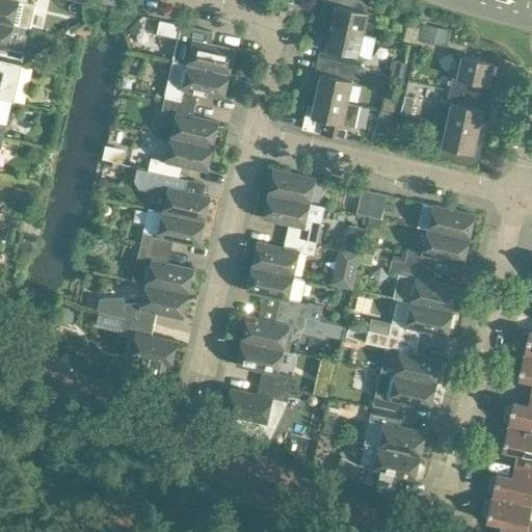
[(0,0),(0,21),(14,25),(28,28),(34,0),(0,0)]
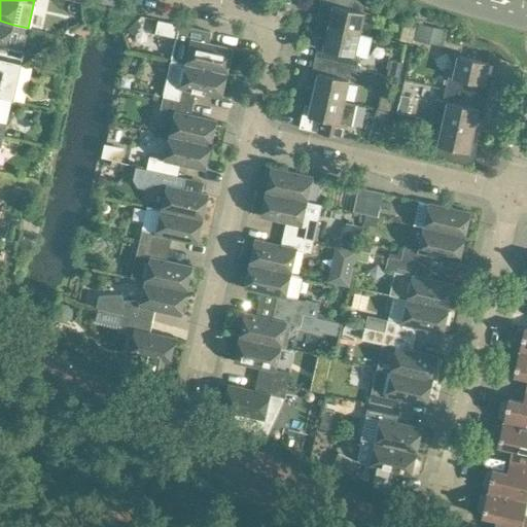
[(320,0),(320,3),(327,5),(325,13),(331,15),(329,27),(359,34),(365,6),(356,0),(320,0)]
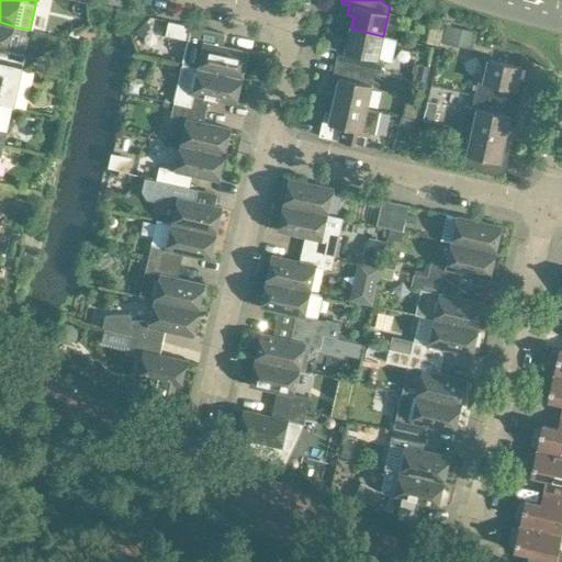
[(0,63),(22,68),(24,55),(13,53),(9,52),(14,26),(0,22),(0,63)]
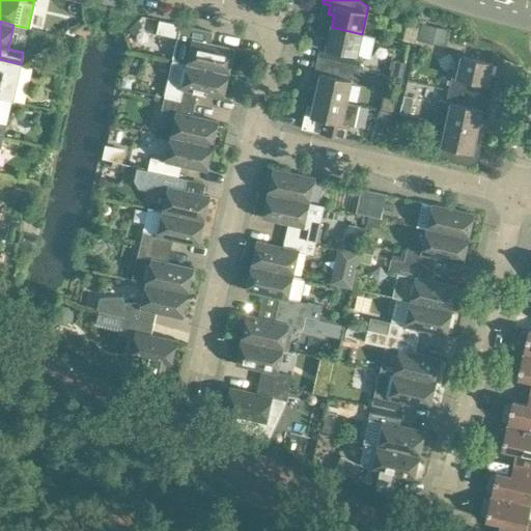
[(212,31),(180,25),(160,21),(158,32),(178,37),(172,61),(187,64),(229,74),(234,49),(210,44),(212,31)]
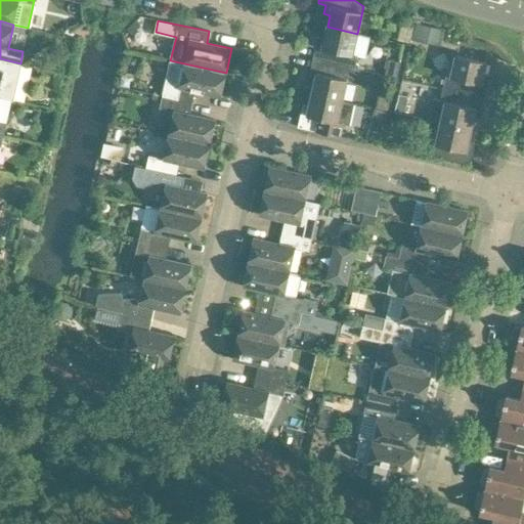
[(418,23),(413,40),(442,46),(446,29),(418,23)]
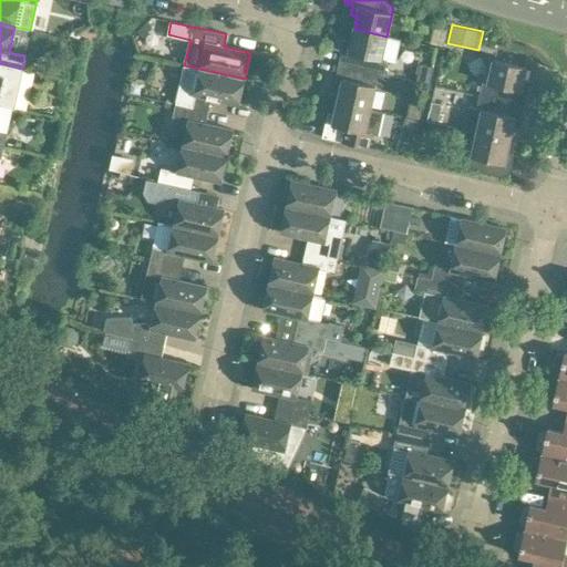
[(430,44),(436,47),(444,48),(447,30),(434,27),(430,44)]
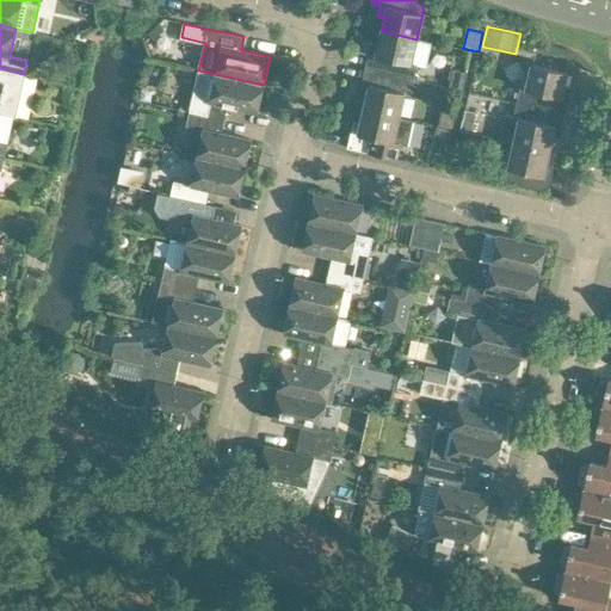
[(369,54),(365,68),(414,80),(418,65),(427,67),(432,43),(417,39),(382,31),(378,44),(371,43),(369,54)]
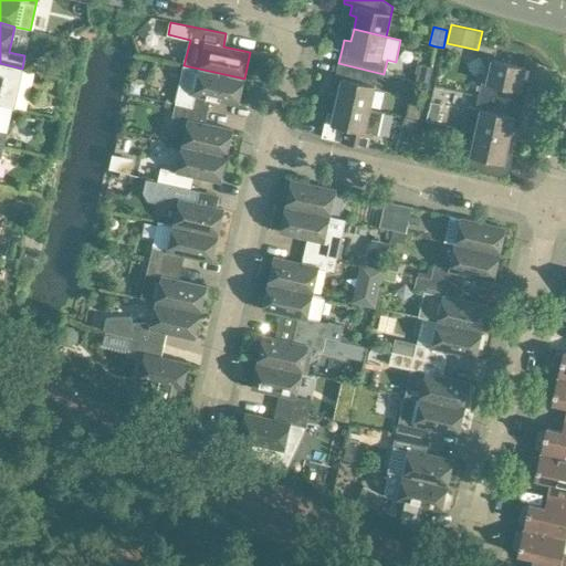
[(478,95),(523,105),(528,82),(522,80),(525,66),(523,66),(492,60),(486,82),(481,81),(478,95)]
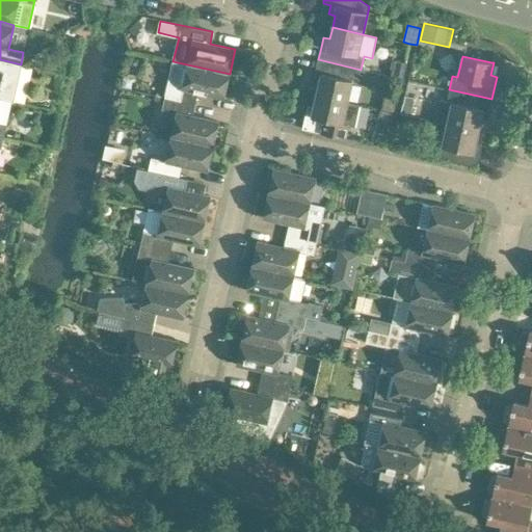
[(0,98),(12,101),(21,64),(0,59),(0,98)]
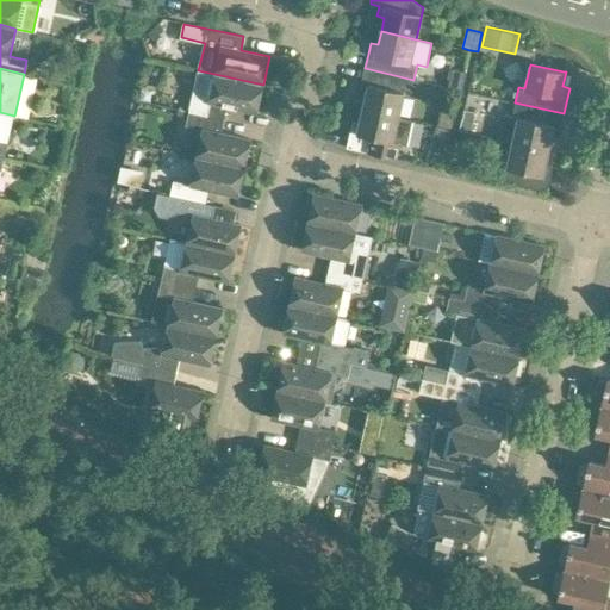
[(365,68),(359,94),(366,95),(363,110),(402,118),(408,93),(410,94),(414,80),(365,68)]
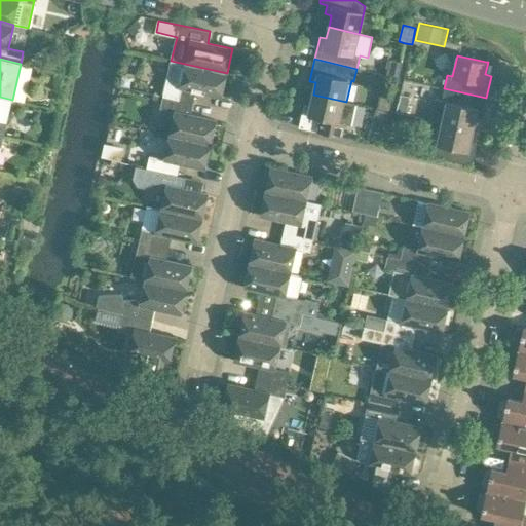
[(227,73),(185,64),(171,61),(165,83),(163,96),(193,103),(195,91),(221,97),(227,73)]
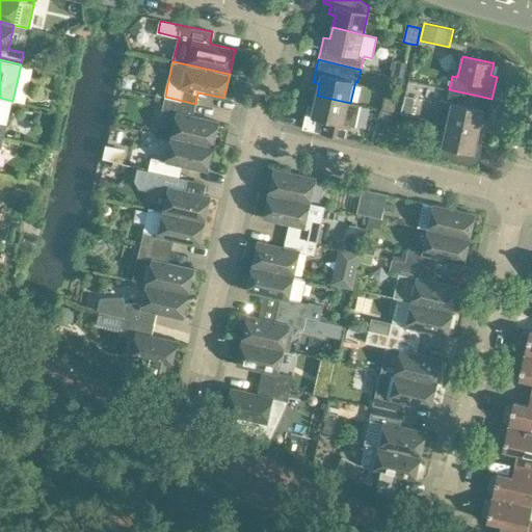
[(402,79),(405,64),(395,61),(391,76),(402,79)]
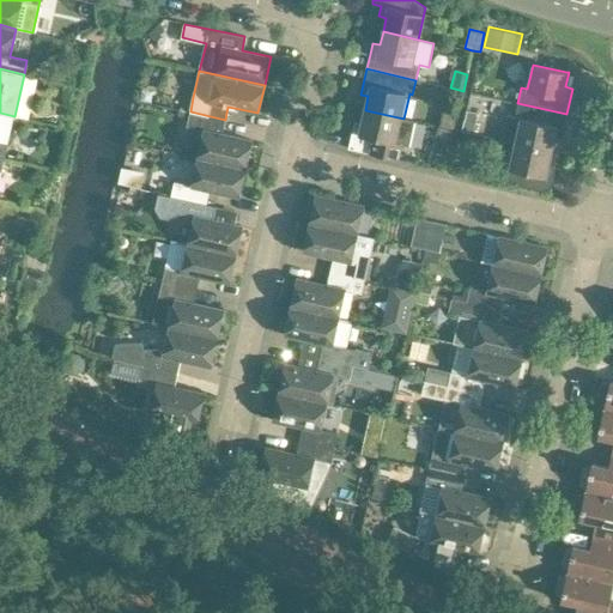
[(501,140),(515,144),(551,151),(553,138),(562,140),(566,114),(517,103),(515,119),(507,116),(501,140)]
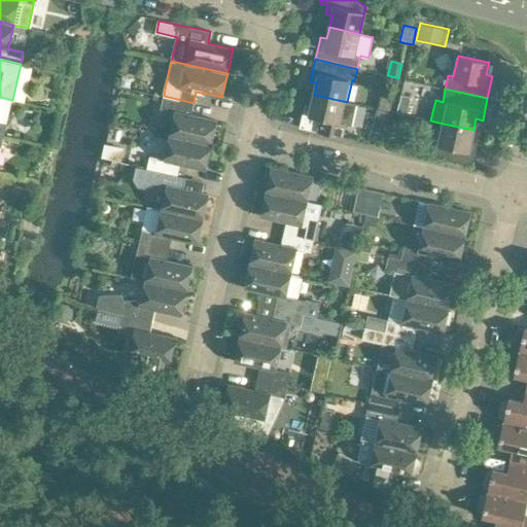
[(305,104),(300,128),(342,137),(345,124),(352,126),(356,104),(347,102),(314,95),(311,106),(305,104)]
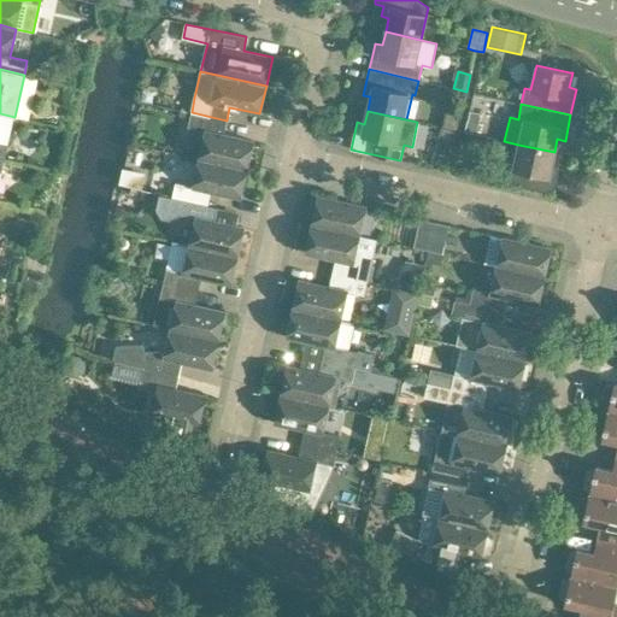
[(205,131),(199,159),(247,170),(253,141),(223,135),(227,121),(192,112),(189,119),(188,127),(205,131)]
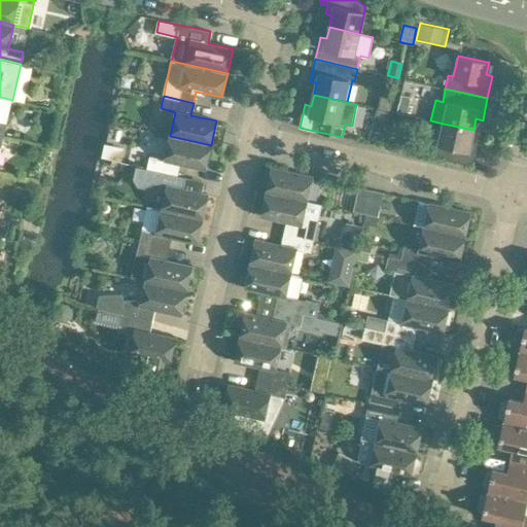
[(411,98),(400,96),(399,103),(398,103),(396,112),(406,114),(406,115),(407,115),(411,98)]
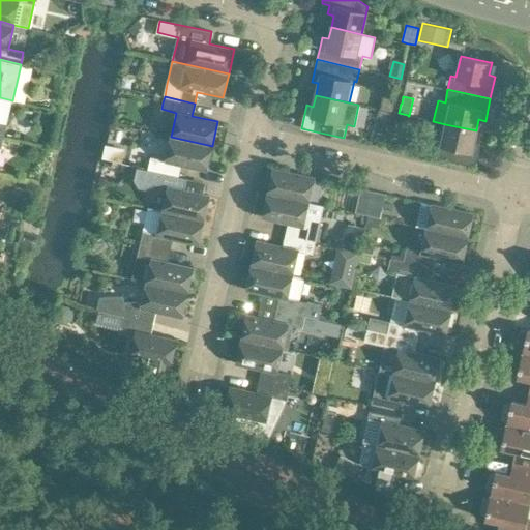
[(382,98),(380,111),(392,114),(395,100),(382,98)]
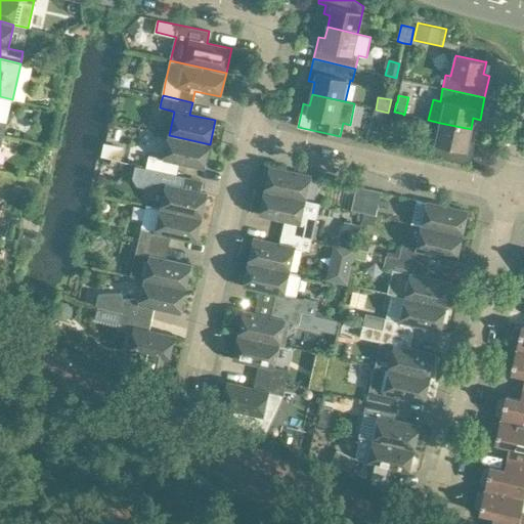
[(364,124),(369,105),(358,102),(354,122),(364,124)]
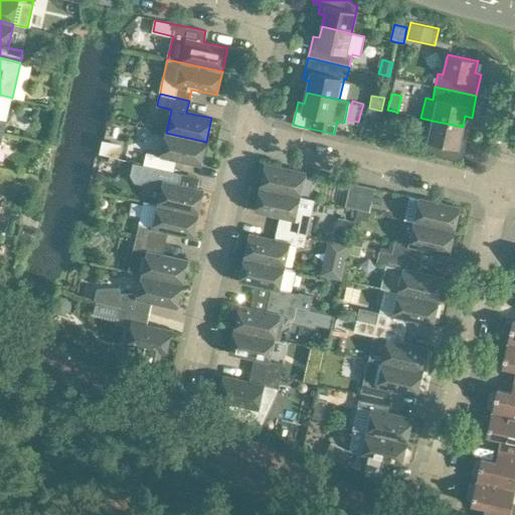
[(369,108),(365,123),(378,126),(381,111),(369,108)]
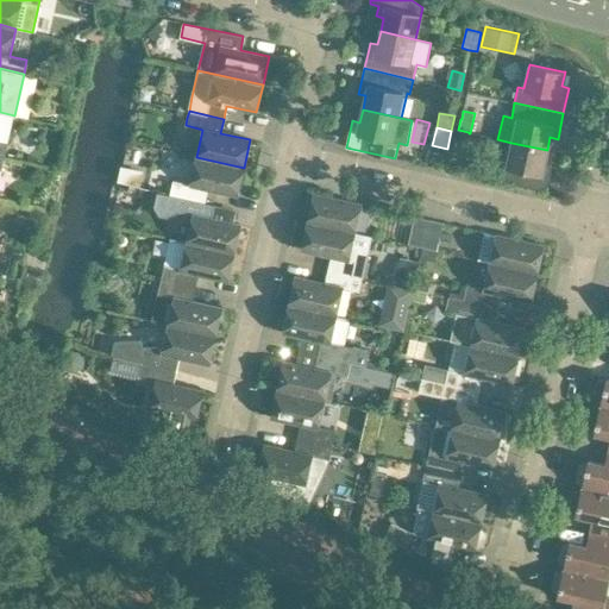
[(501,165),(497,181),(545,193),(552,165),(544,164),(547,150),(512,143),(507,167),(501,165)]
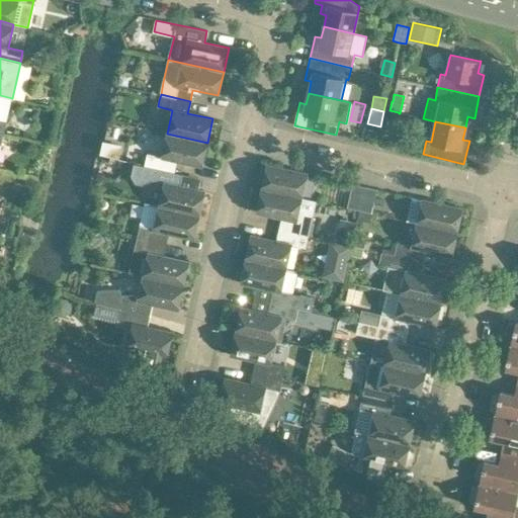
[(202,166),(207,143),(167,134),(161,157),(157,156),(157,155),(147,153),(145,165),(154,167),(174,172),(177,161),(202,166)]
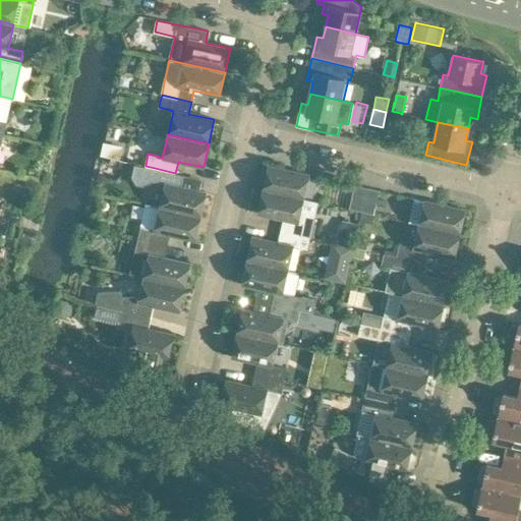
[(390,136),(388,143),(397,146),(398,138),(390,136)]
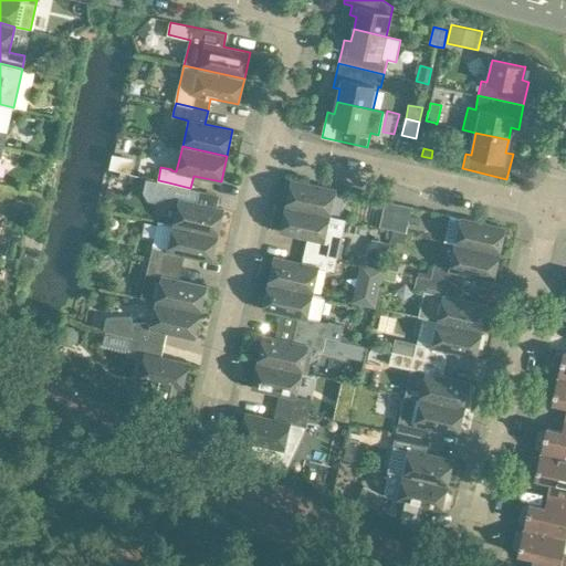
[(190,188),(158,180),(146,178),(144,190),(149,199),(157,202),(167,197),(173,198),(177,206),(173,226),(218,234),(223,209),(197,202),(199,190),(190,188)]
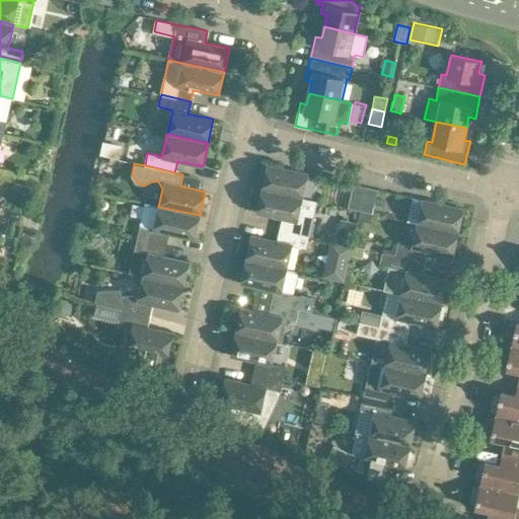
[(268,165),(262,189),(302,198),(308,174),(284,168),(268,165)]
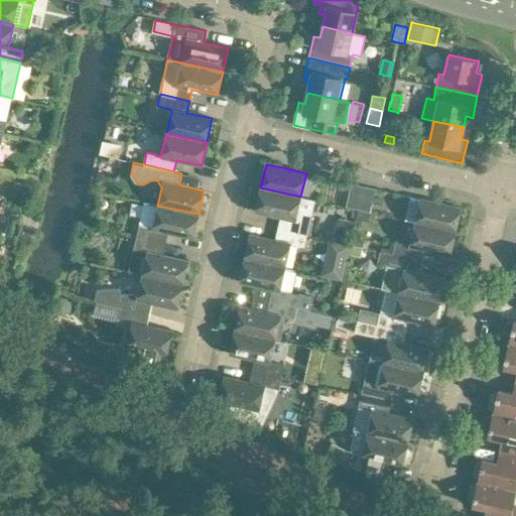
[(363,185),(351,183),(346,207),(358,210),(363,185)]
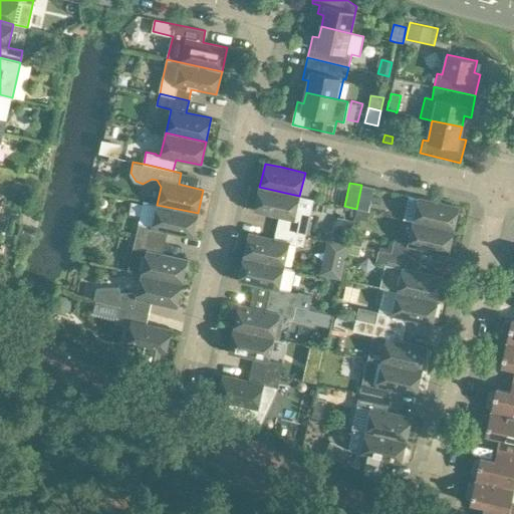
[(373,188),(361,185),(356,209),(368,212),(373,188)]
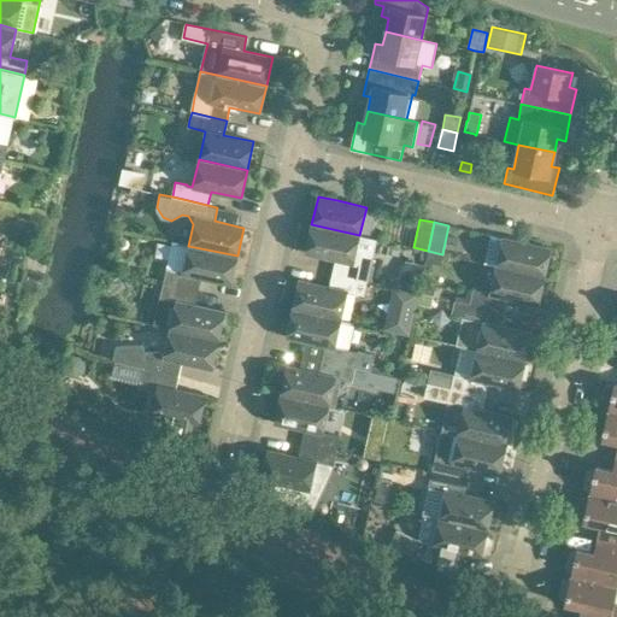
[(368,281),(370,268),(374,254),(357,251),(359,235),(311,224),(305,253),(335,259),(333,274),(368,281)]
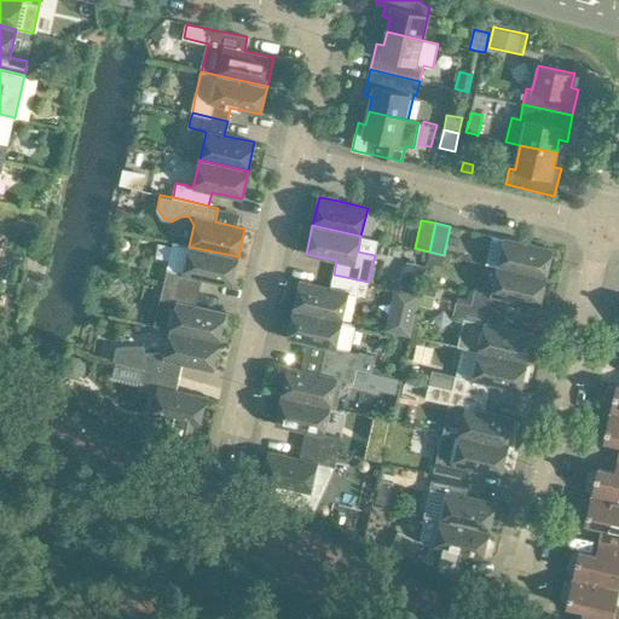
[(504,238),(497,267),(545,278),(553,249),(504,238)]
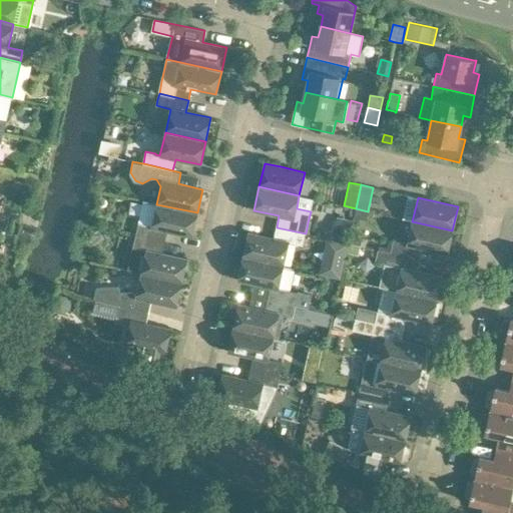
[(143,201),(135,235),(145,237),(147,226),(167,230),(192,236),(197,212),(156,204),(143,201)]
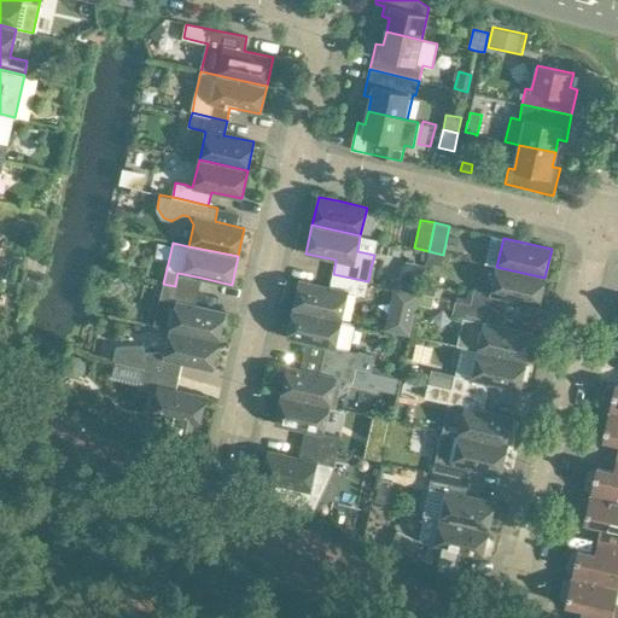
[(404,262),(401,281),(420,286),(425,266),(404,262)]
